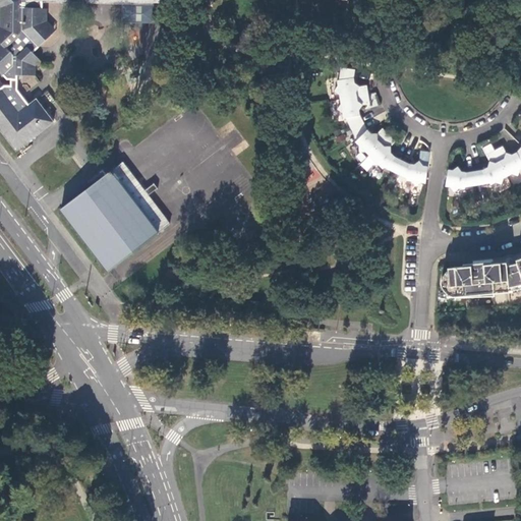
[(0,0),(0,6),(1,7),(1,26),(0,26),(0,71),(7,79),(10,80),(10,87),(5,87),(0,91),(0,128),(16,150),(15,151),(16,151),(19,149),(23,146),(54,122),(53,121),(52,122),(36,101),(29,106),(16,91),(17,75),(36,75),(36,66),(41,62),(33,52),(53,34),(43,21),(43,9),(43,1),(63,1),(63,2),(64,2),(64,1),(85,2),(85,3),(87,3),(87,2),(108,2),(108,3),(109,3),(109,2),(121,3),(121,4),(122,4),(122,3),(157,4),(167,5),(166,0),(0,0)]
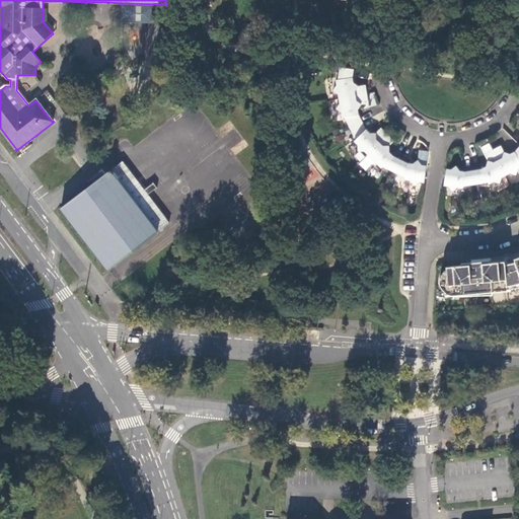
[(47,9),(43,9),(43,21),(53,33),(56,30),(47,20),(47,9)]
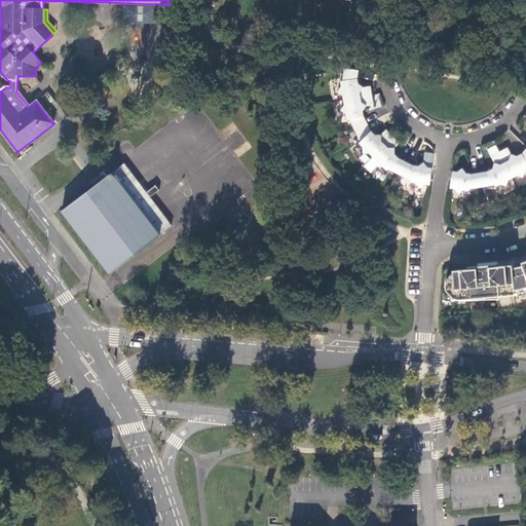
[(359,72),(345,70),(343,82),(341,82),(342,87),(338,92),(343,96),(344,102),(372,97),(371,87),(364,88),(359,85),(358,79),(359,72)]
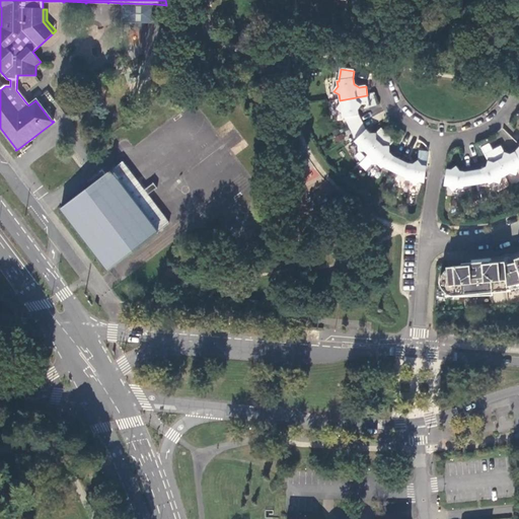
[(369,104),(367,95),(340,100),(341,104),(337,109),(342,114),(343,119),(345,119),(351,130),(363,123),(358,110),(362,105),(369,104)]
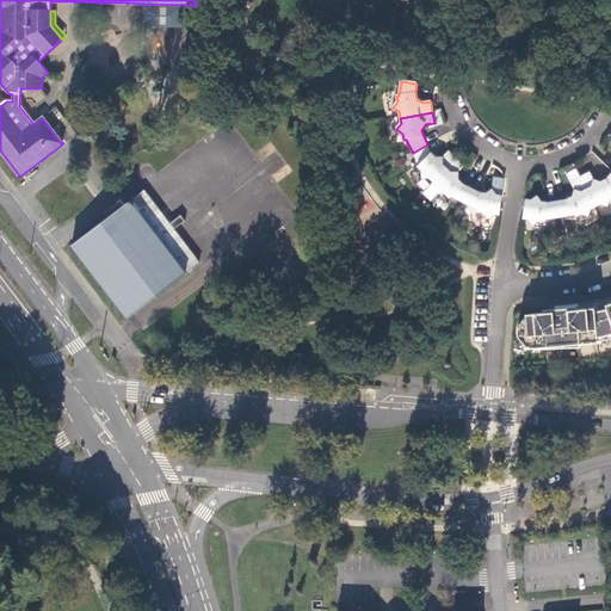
[(432,154),(427,144),(413,153),(420,166),(418,167),(423,172),(423,179),(430,179),(434,183),(457,160),(449,152),(443,158),(436,158),(432,154)]
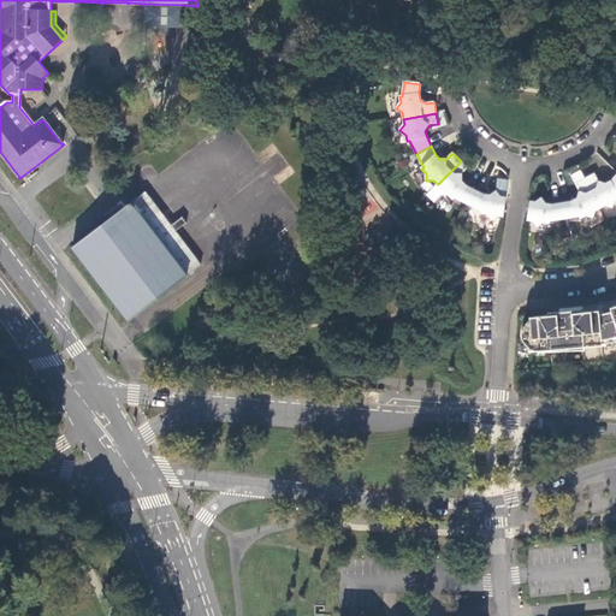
[(468,169),(461,161),(438,184),(442,189),(442,196),(450,196),(454,200),(455,199),(468,206),(475,190),(467,187),(462,182),(462,175),(468,169)]
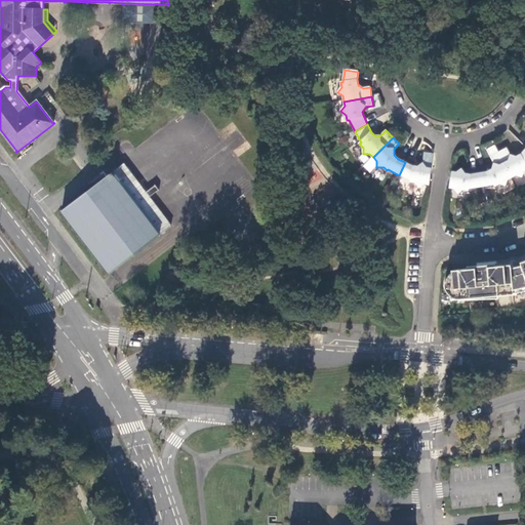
[(508,149),(499,153),(512,178),(517,175),(522,177),(524,171),(524,151),(522,155),(517,157),(511,155),(508,149)]
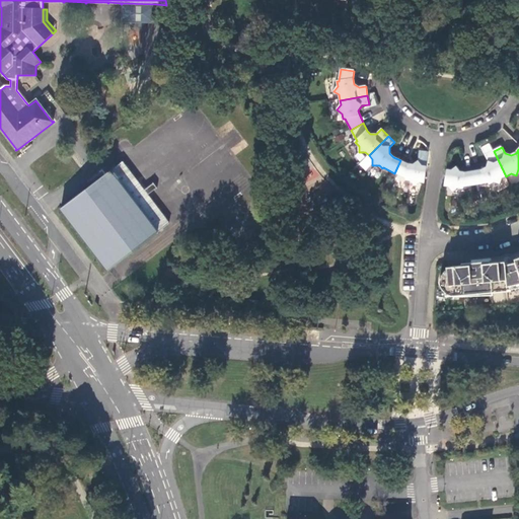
[(482,170),(473,171),(476,184),(489,183),(490,184),(495,182),(500,184),(502,178),(506,176),(494,151),(485,155),(489,162),(487,167),(482,170)]
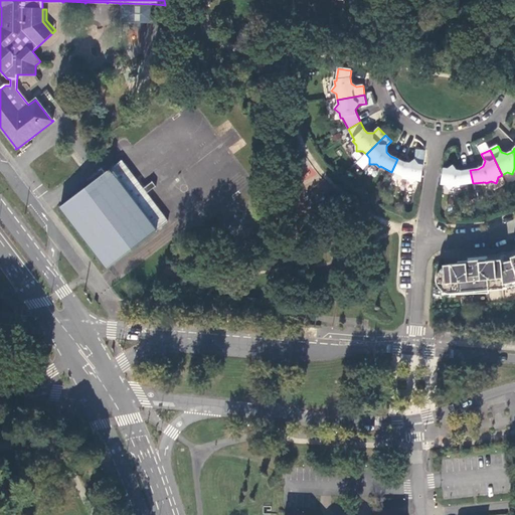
[(397,159),(391,172),(403,177),(402,179),(408,180),(411,185),(416,181),(421,182),(423,166),(418,165),(415,160),(410,164),(405,163),(397,159)]
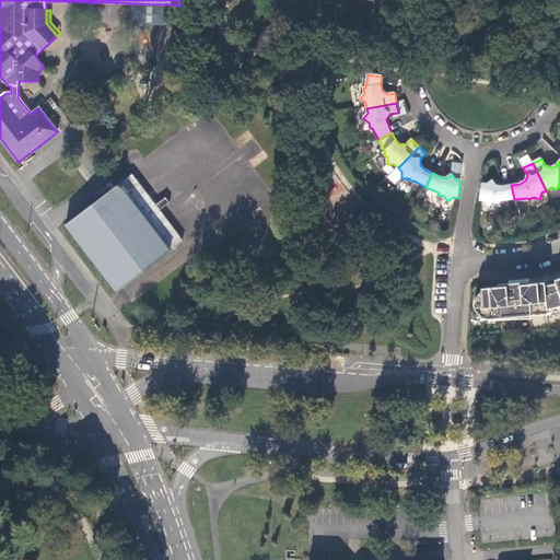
[(160,210),(155,206),(131,174),(65,224),(116,291),(183,241),(160,210)]
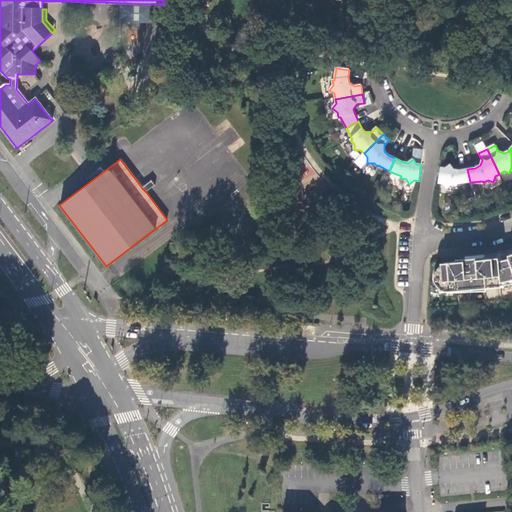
[(446,168),(441,168),(439,184),(443,184),(447,189),(452,186),(457,186),(457,184),(470,182),(467,169),(459,170),(454,170),(451,165),(446,168)]
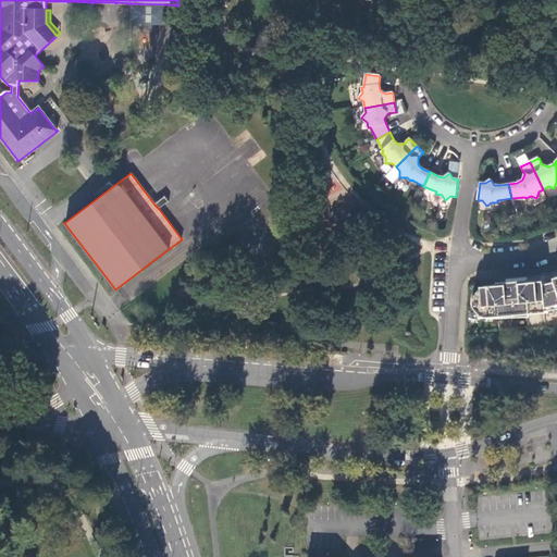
[(164,196),(160,200),(163,206),(169,201),(164,196)]
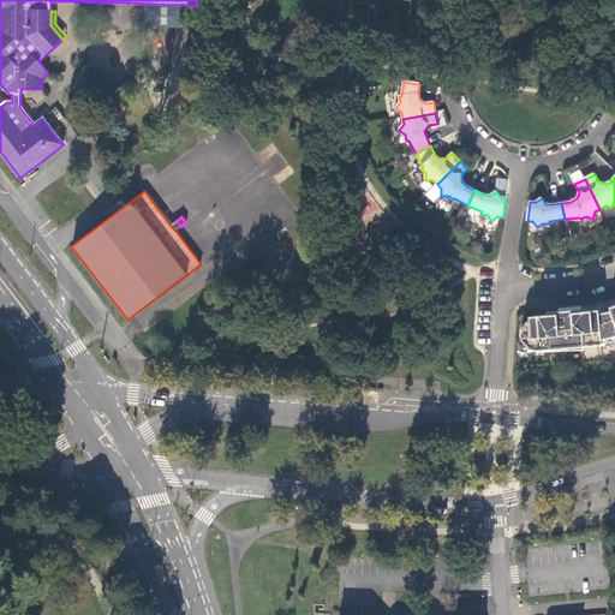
[(177,221),(171,226),(175,231),(180,227),(177,221)]
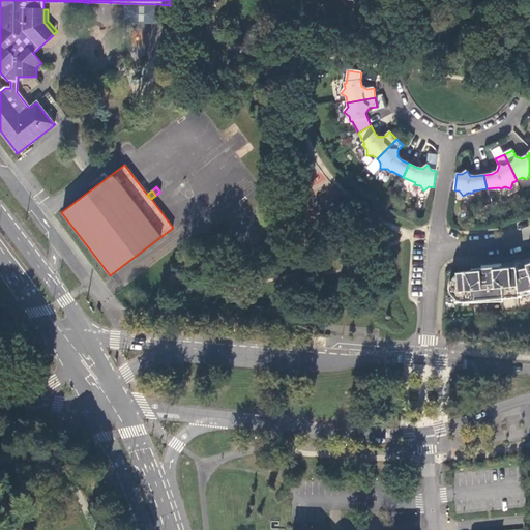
[(529,263),(529,264),(529,267),(520,269),(519,266),(504,267),(504,266),(475,268),(475,270),(471,270),(470,270),(467,270),(465,271),(463,271),(461,272),(459,274),(458,275),(458,276),(457,277),(455,280),(455,281),(454,282),(454,283),(454,284),(454,288),(454,289),(454,290),(454,291),(455,292),(455,293),(457,294),(460,297),(462,299),(464,300),(467,300),(468,301),(479,300),(498,300),(499,298),(523,295),(523,294),(529,292),(529,263)]
